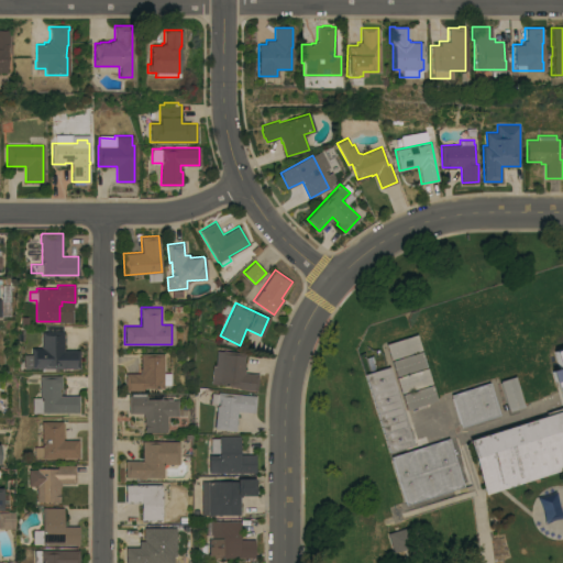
[(23,367),(23,354),(32,354),(32,348),(42,348),(42,331),(63,331),(63,350),(78,350),(78,367),(23,367)]
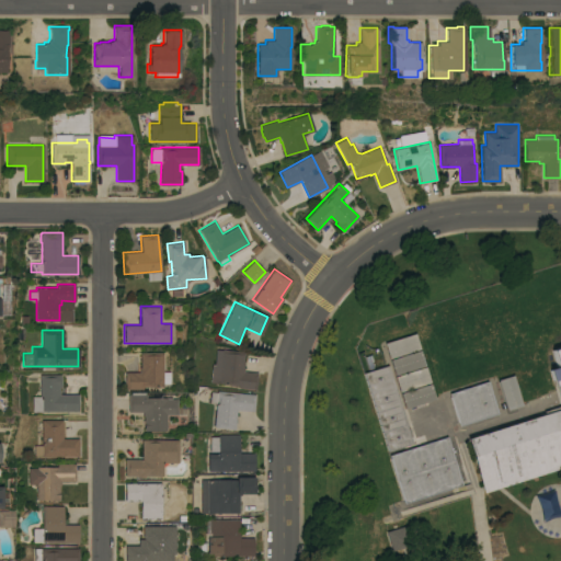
[(388,358),(384,343),(414,333),(419,348),(388,358)]
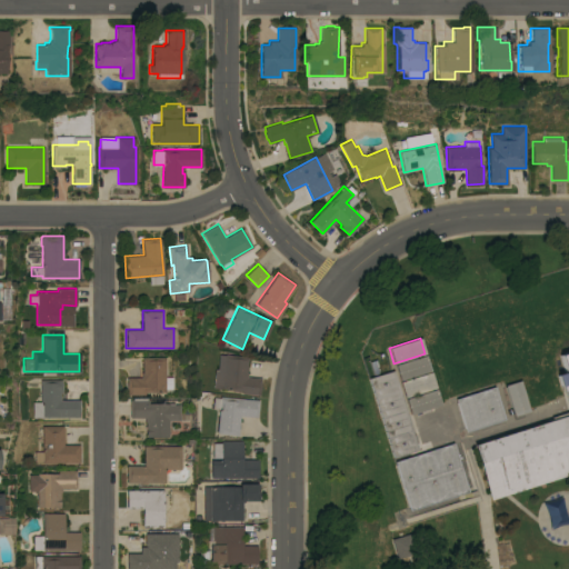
[(568,349),(558,352),(562,372),(555,375),(558,387),(568,383),(568,349)]
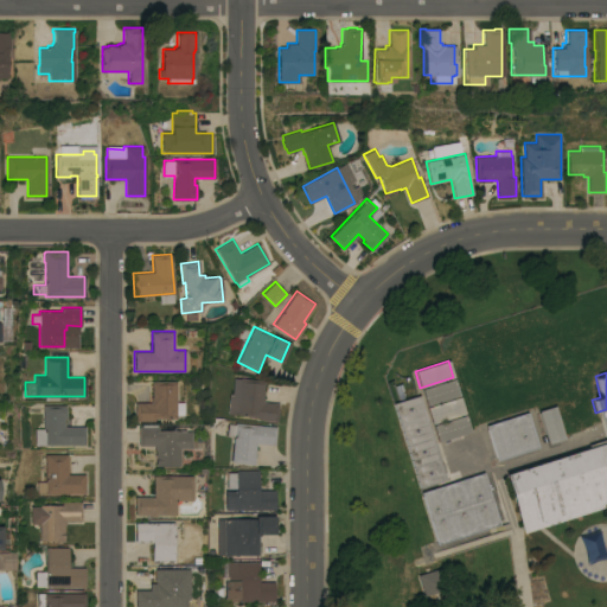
[(231,394),(234,377),(240,378),(240,377),(264,379),(262,396),(263,396),(263,401),(279,403),(276,421),(257,419),(257,416),(227,413),(229,394),(231,394)]
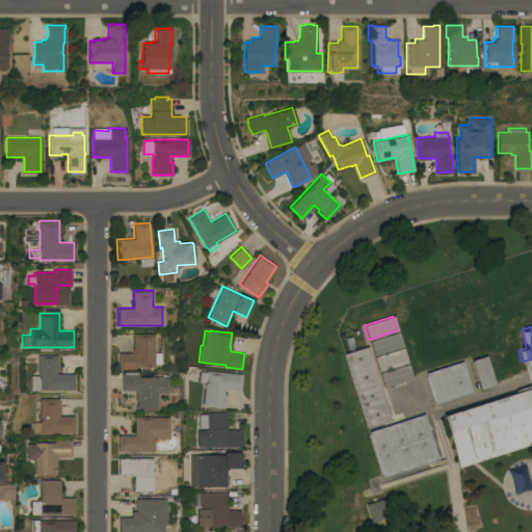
[(374,355),(369,341),(397,333),(402,346),(374,355)]
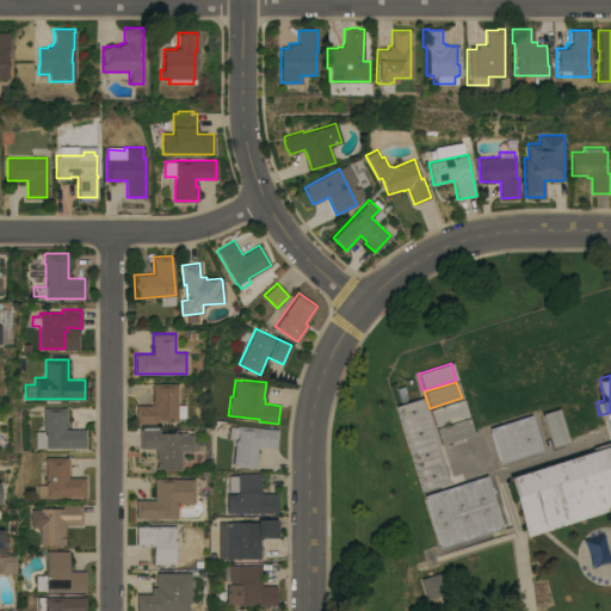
[(177,405),(184,405),(184,417),(177,417),(177,420),(155,420),(155,424),(136,423),(136,418),(135,418),(135,409),(136,409),(136,405),(150,405),(150,399),(152,399),(152,383),(177,383),(177,405)]
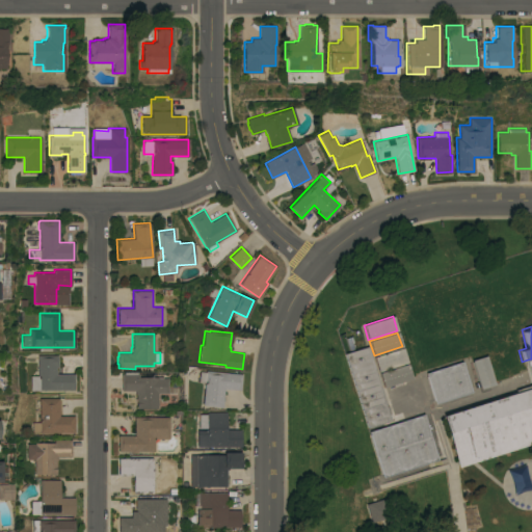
[(391,420),(367,427),(344,353),(367,345),(391,420)]
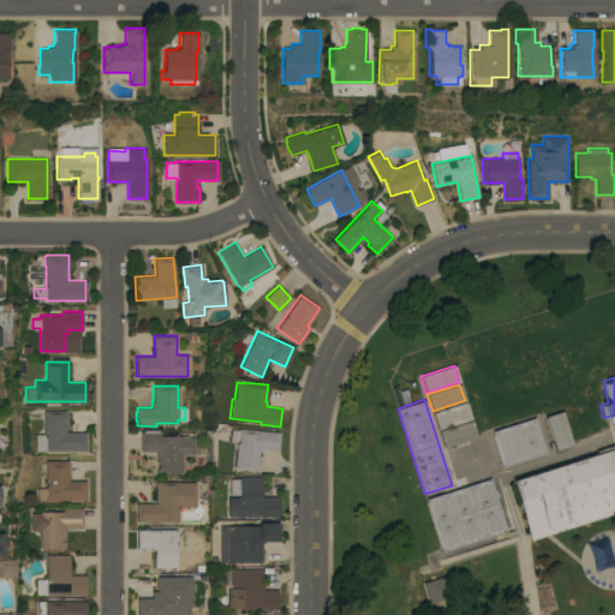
[(437,429),(433,413),(465,402),(471,418),(437,429)]
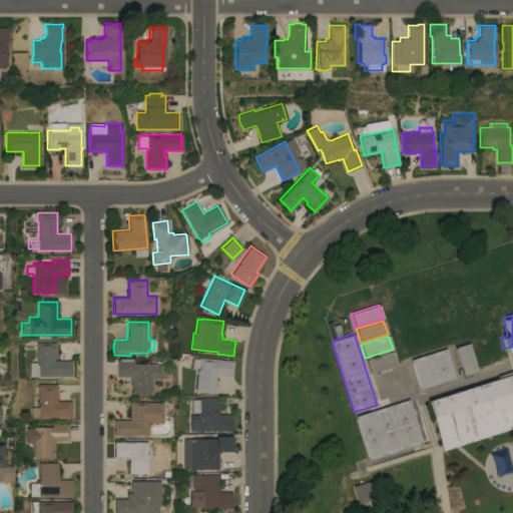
[(30,362),(37,362),(36,342),(56,342),(56,353),(54,353),(54,360),(71,360),(71,376),(30,376),(30,362)]
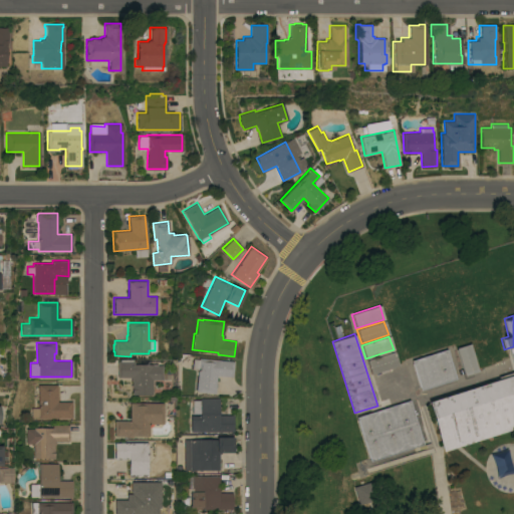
[(454,348),(463,376),(478,371),(469,343),(454,348)]
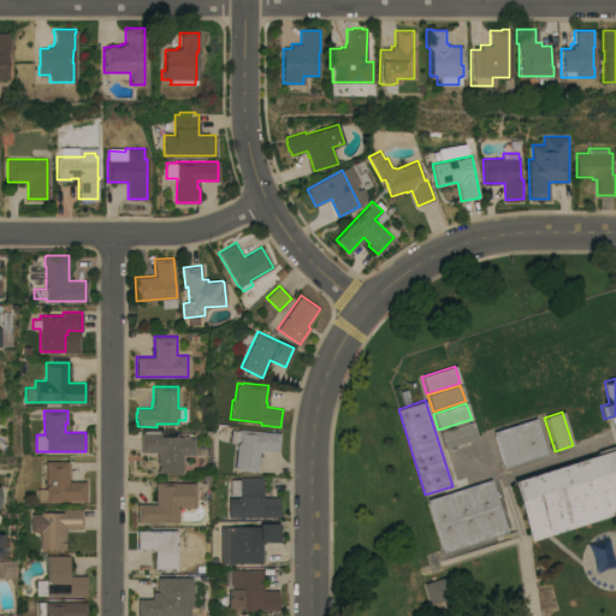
[(546,454),(504,467),(492,431),(535,418),(546,454)]
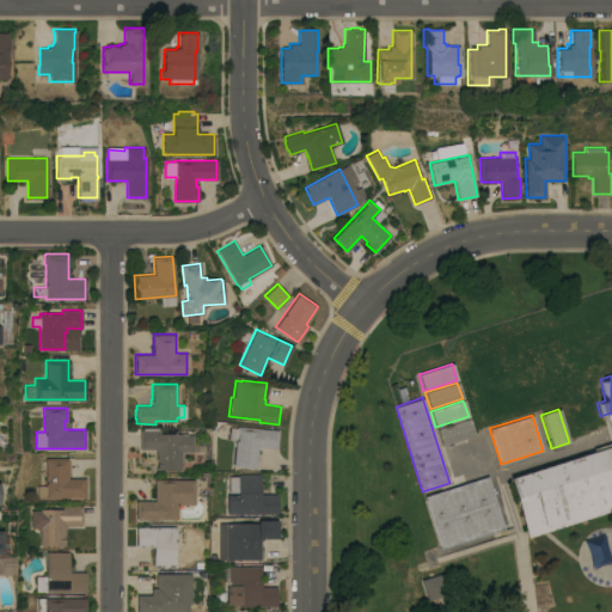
[(441,445),(435,429),(469,418),(473,435),(441,445)]
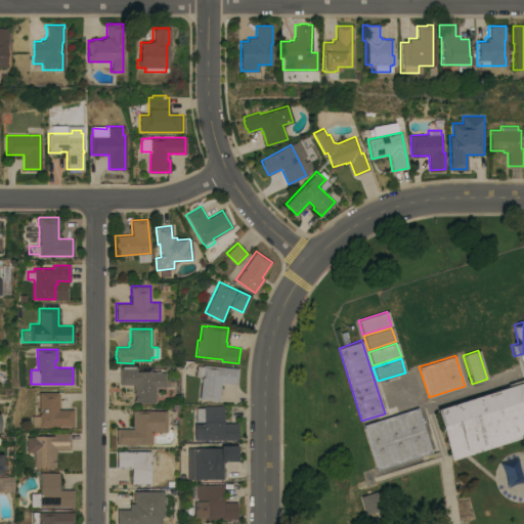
[(236,384),(221,382),(219,400),(200,398),(202,376),(195,376),(197,365),(203,365),(203,364),(238,367),(236,384)]
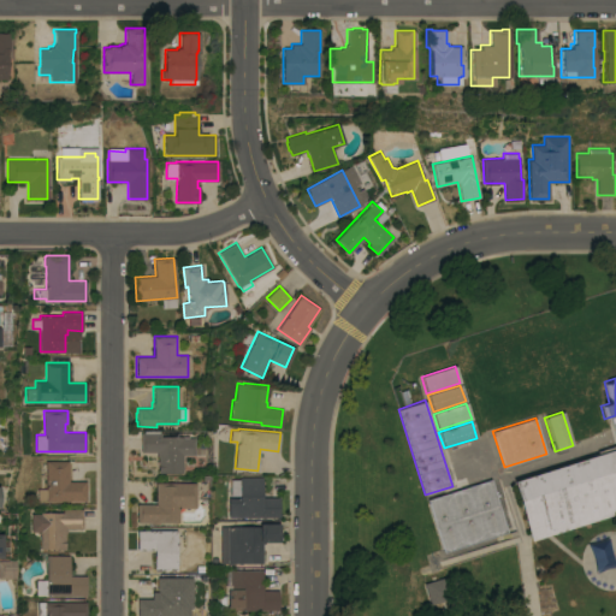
[(158,472),(158,456),(157,456),(157,451),(140,451),(140,432),(160,432),(160,436),(182,436),(182,437),(195,437),(195,455),(183,455),(183,472),(158,472)]
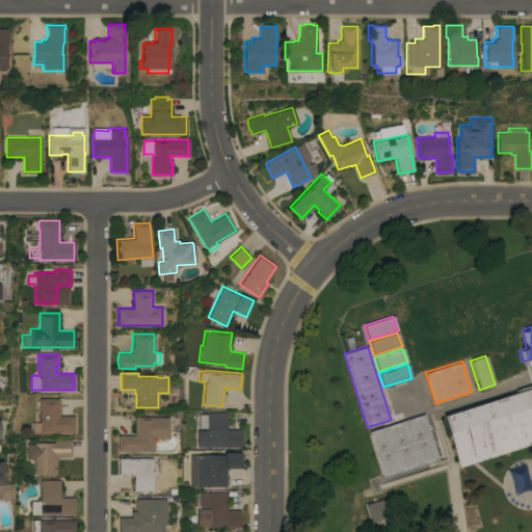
[(388,403),(383,389),(413,379),(417,394),(388,403)]
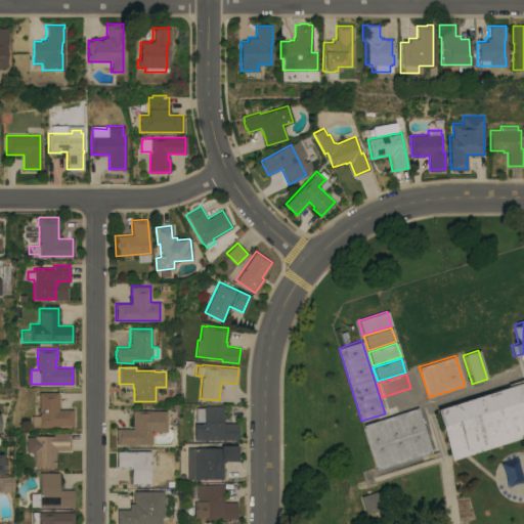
[(523,388),(523,436),(451,460),(436,409),(522,382),(523,388)]
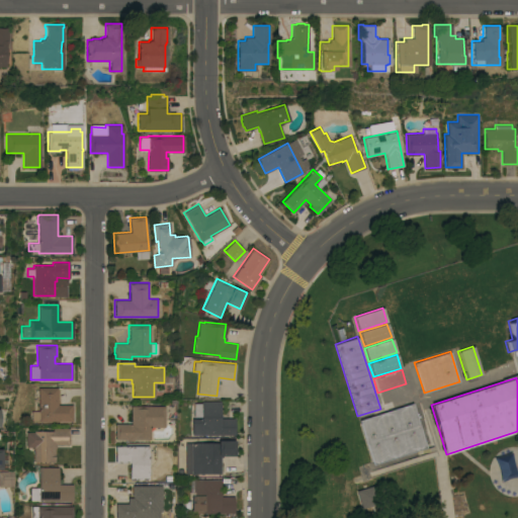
[(382,408),(378,394),(407,384),(411,399),(382,408)]
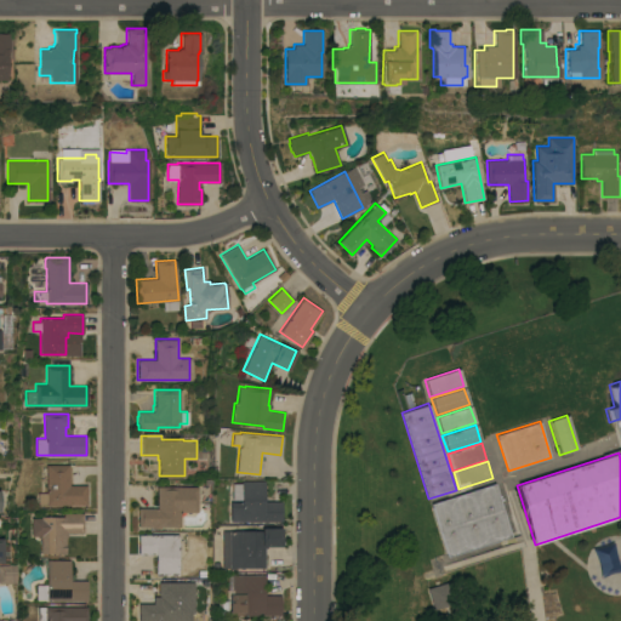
[(46,502),(38,502),(38,493),(46,493),(46,465),(69,465),(69,484),(86,484),(86,505),(46,505),(46,502)]
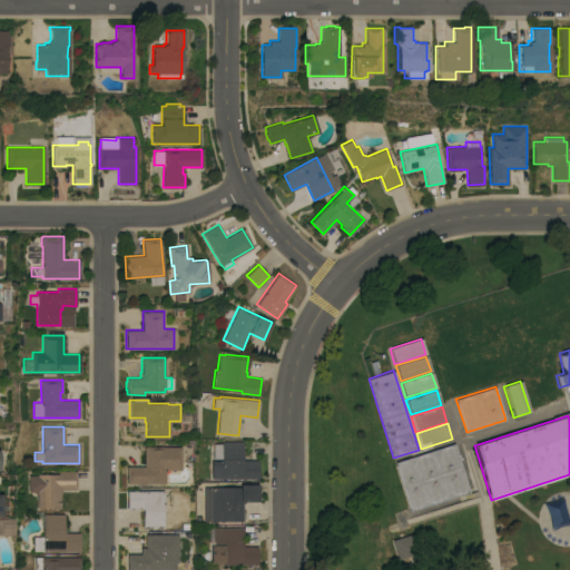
[(242,441),(242,460),(258,460),(258,478),(210,478),(210,460),(220,460),(220,441),(242,441)]
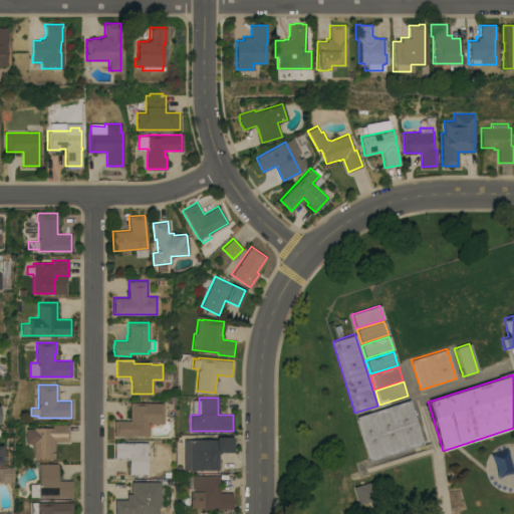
[(423,444),(369,460),(355,416),(409,400),(423,444)]
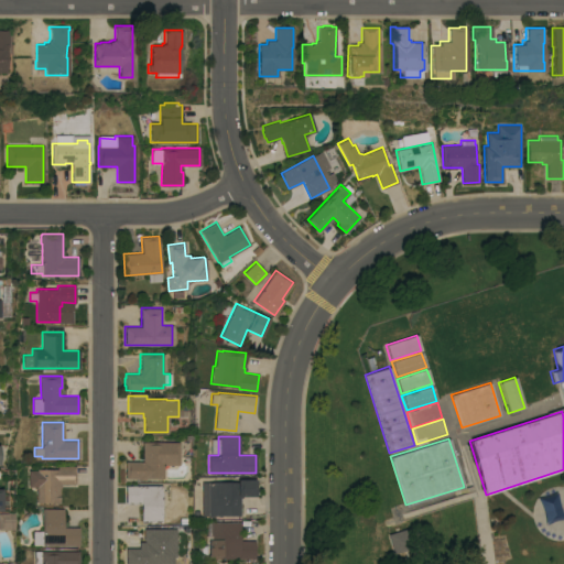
[(180,465),(163,464),(163,477),(145,477),(145,479),(137,479),(137,478),(125,478),(125,461),(142,461),(142,441),(180,441),(180,465)]
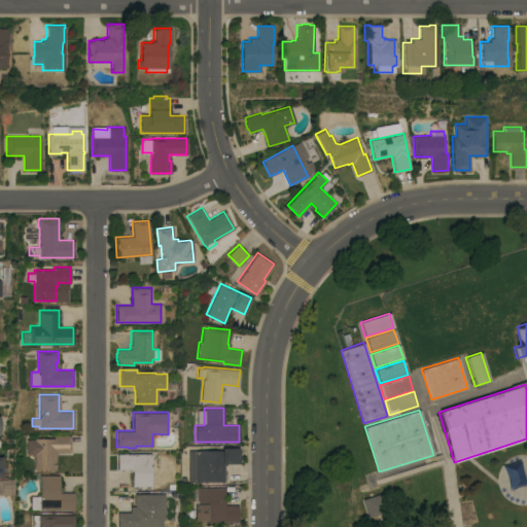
[(57,455),(56,455),(56,468),(34,468),(34,454),(27,454),(27,438),(34,438),(34,437),(54,437),(54,435),(70,435),(70,451),(57,451),(57,455)]
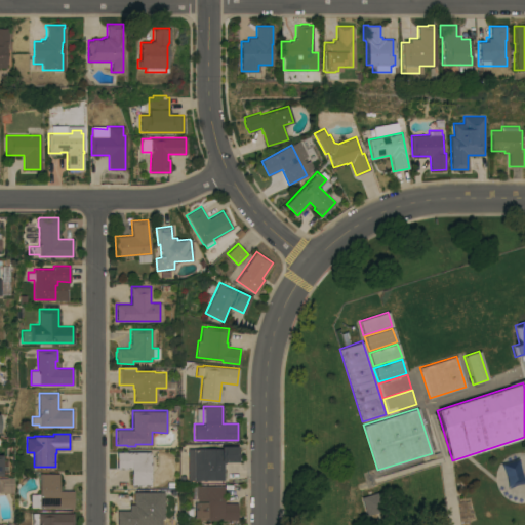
[(220,448),(220,445),(237,445),(238,461),(226,461),(226,462),(224,462),(224,479),(188,479),(188,448),(220,448)]
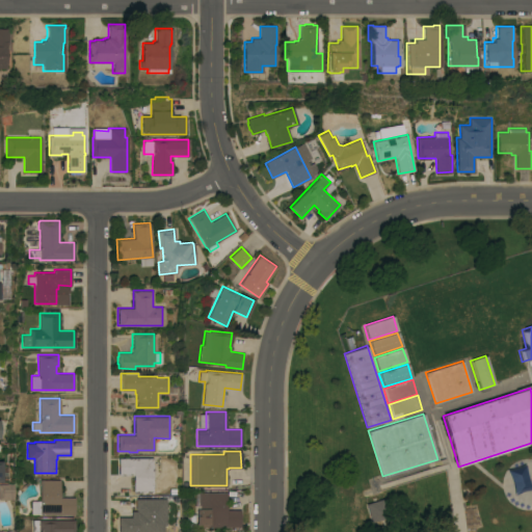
[(153,493),(132,493),(132,474),(117,474),(117,457),(153,457),(153,493)]
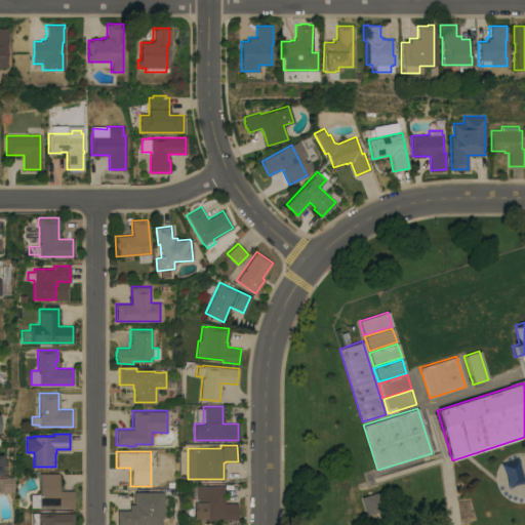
[(522,479),(513,468),(503,477),(513,487),(522,479)]
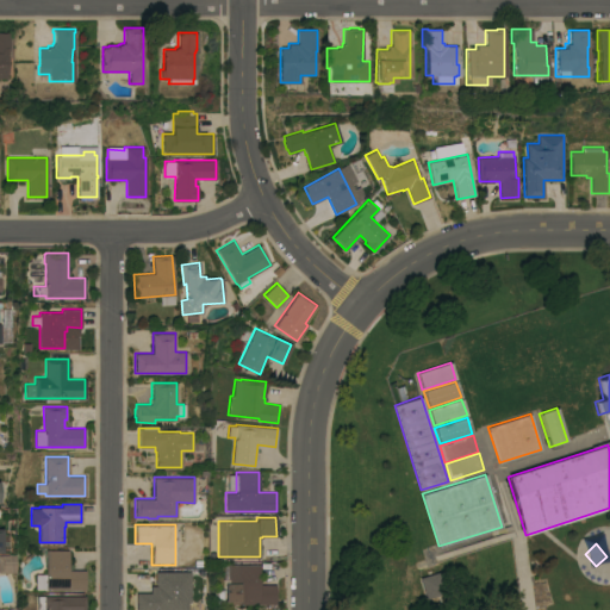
[(45,589),(35,589),(35,573),(45,573),(45,549),(68,549),(68,570),(85,570),(85,589),(45,589)]
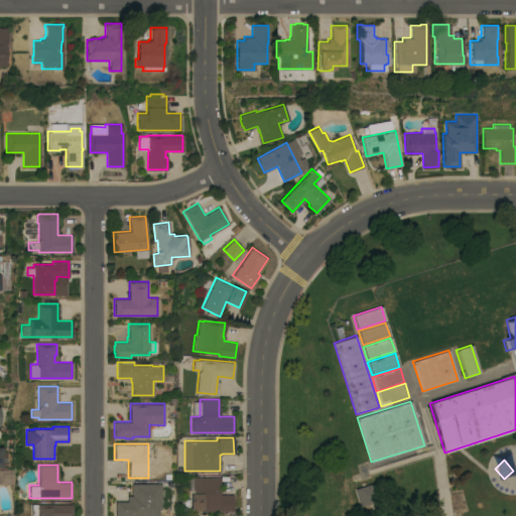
[(0,469),(12,469),(12,484),(0,484),(0,469)]
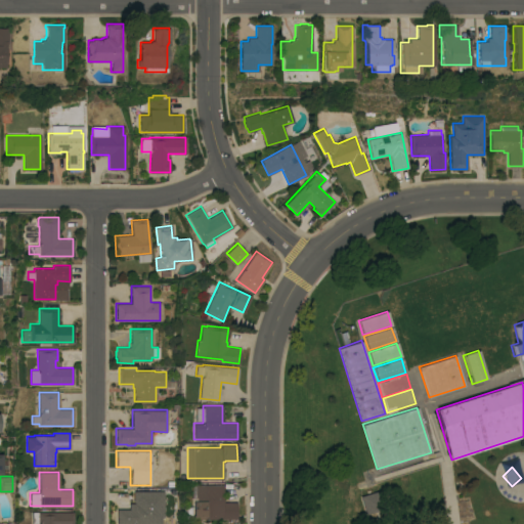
[(377,483),(385,509),(364,515),(356,489),(377,483)]
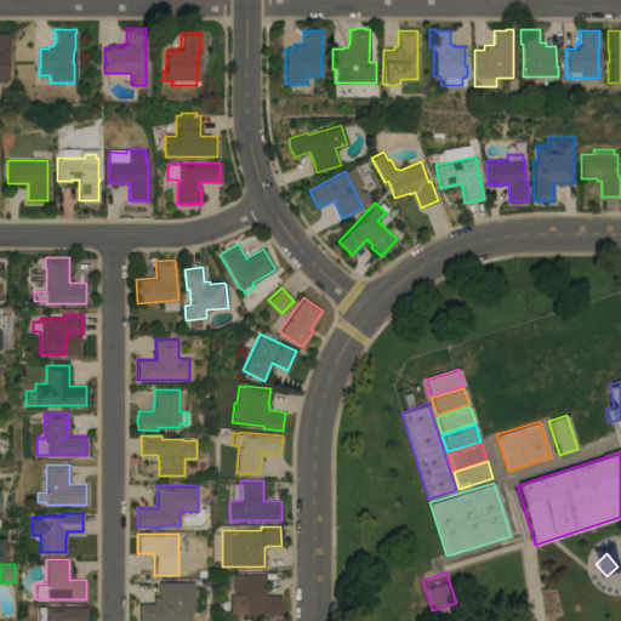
[(263,594),(280,594),(280,615),(228,614),(228,593),(240,593),(240,574),(263,574),(263,594)]
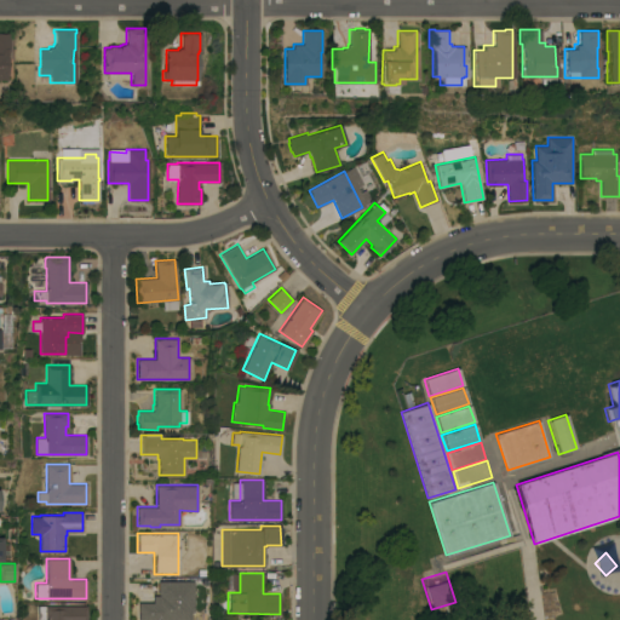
[(179,595),(178,595),(179,607),(187,607),(187,619),(137,619),(137,602),(159,602),(159,593),(156,593),(156,580),(179,580),(179,595)]
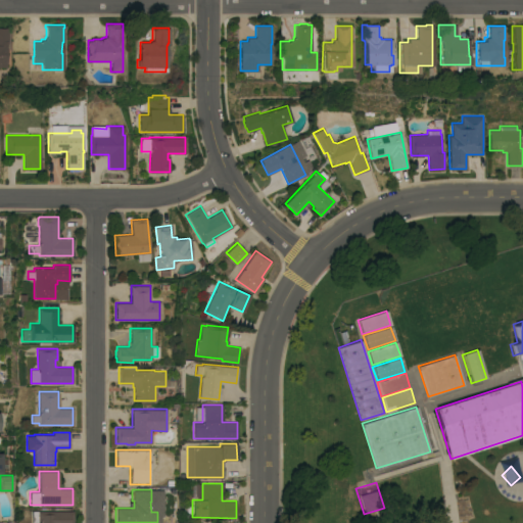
[(73,522),(38,522),(32,522),(32,511),(73,511),(73,522)]
